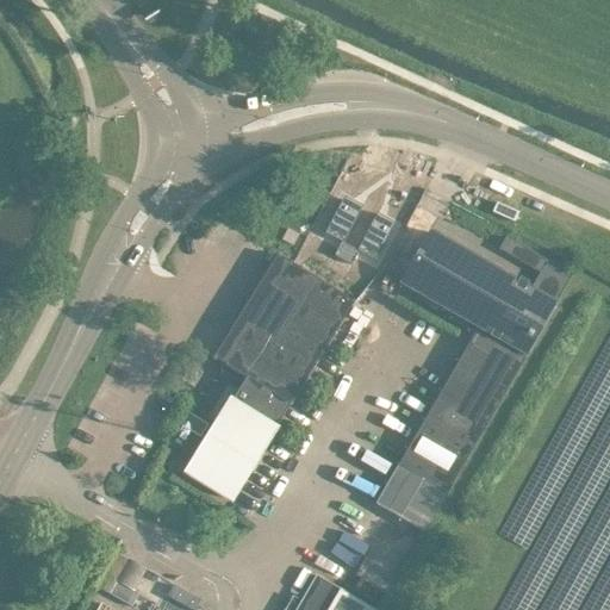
[(334,211),(323,231),(341,241),(342,242),(360,207),(341,198),(334,211)]
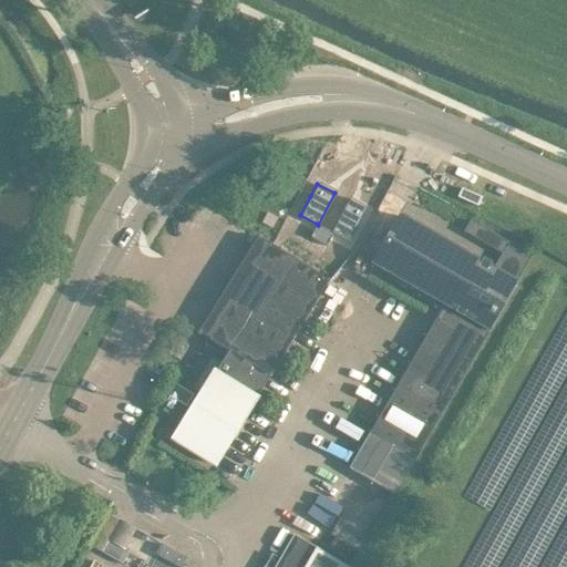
[(348,199),(331,232),(332,232),(349,240),(359,222),(366,209),(348,199)]
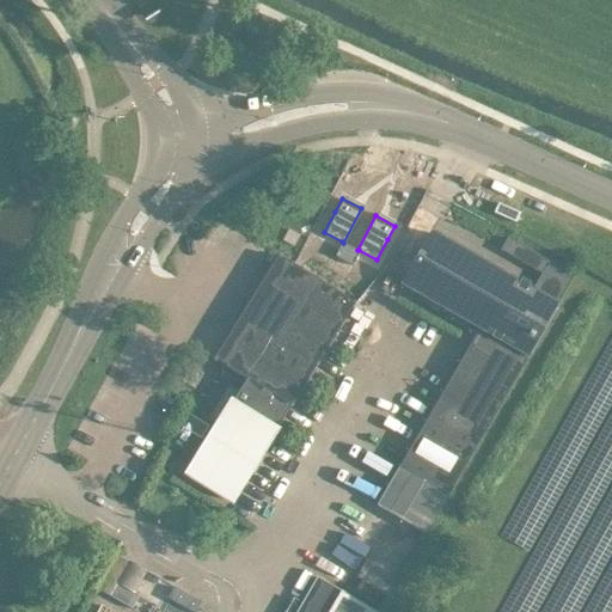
[(398,464),(447,493),(557,304),(555,304),(571,274),(548,259),(531,289),(430,231),(401,281),(479,328),(477,331),(476,331),(475,332),(476,334),(469,347),(467,346),(466,348),(467,348),(460,361),(459,360),(457,362),(458,363),(452,375),(450,374),(448,377),(450,378),(444,390),(441,390),(440,391),(442,392),(434,405),(433,404),(432,407),(433,407),(427,420),(424,418),(423,421),(424,422),(418,434),(416,433),(415,435),(416,436),(409,448),(408,448),(407,450),(408,451),(401,464),(399,463),(398,464)]
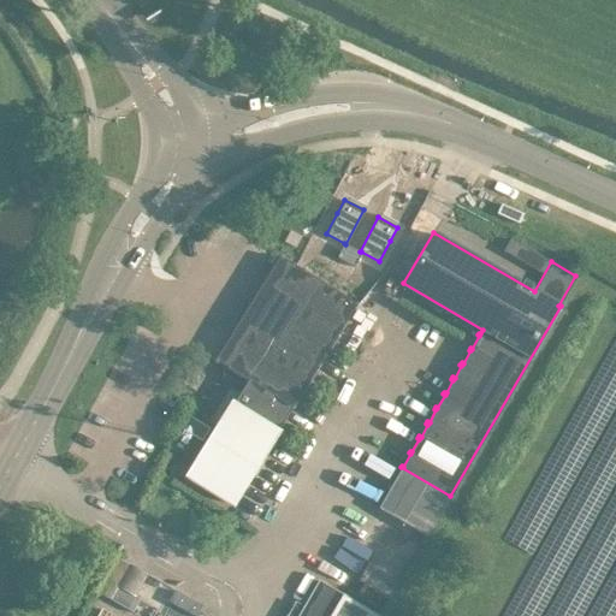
[(344,243),(338,256),(347,260),(350,253),(353,248),(345,244),(344,243)]
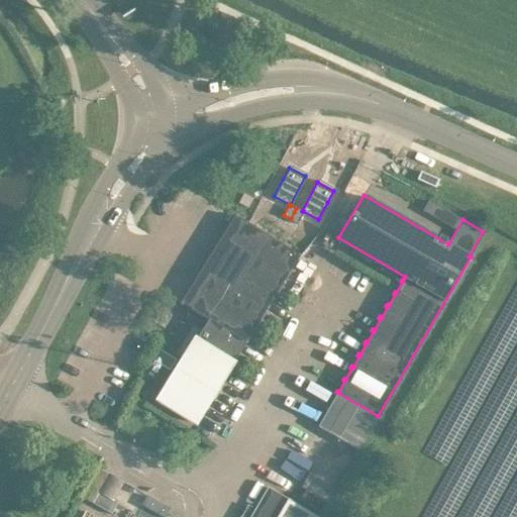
[(294,212),(291,218),(297,222),(303,211),(302,211),(296,208),(294,212)]
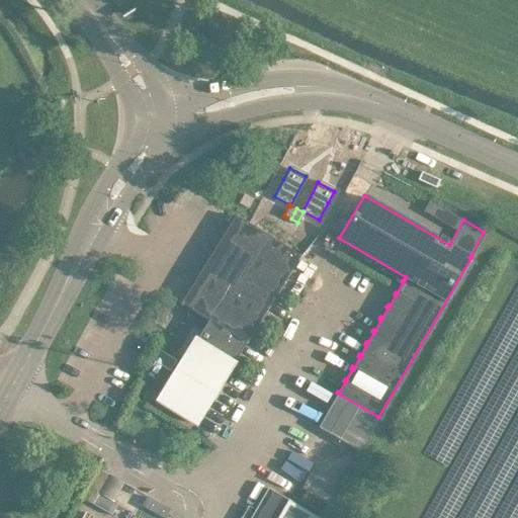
[(285,247),(275,241),(235,214),(179,303),(194,312),(187,323),(185,322),(180,322),(179,323),(186,324),(190,325),(193,326),(197,328),(201,330),(158,400),(195,423),(245,343),(246,344),(299,256),(285,247)]
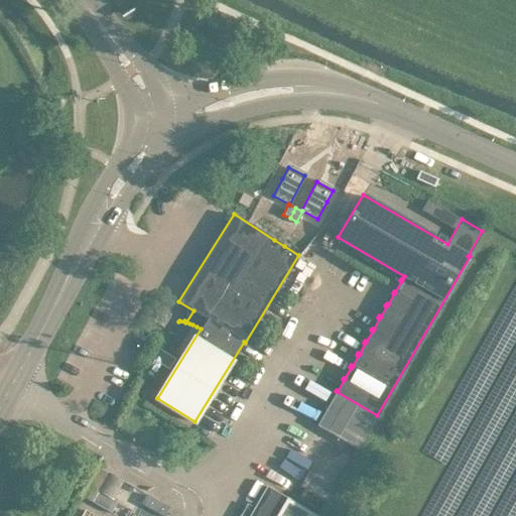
[(152,320),(162,327),(170,313),(160,307),(152,320)]
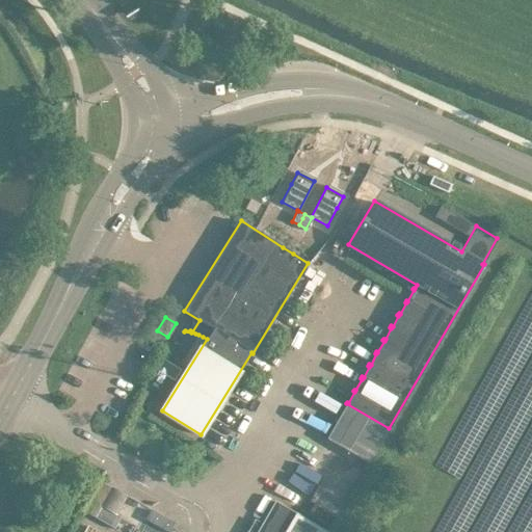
[(185,372),(182,370),(167,361),(160,372),(179,383),(185,372)]
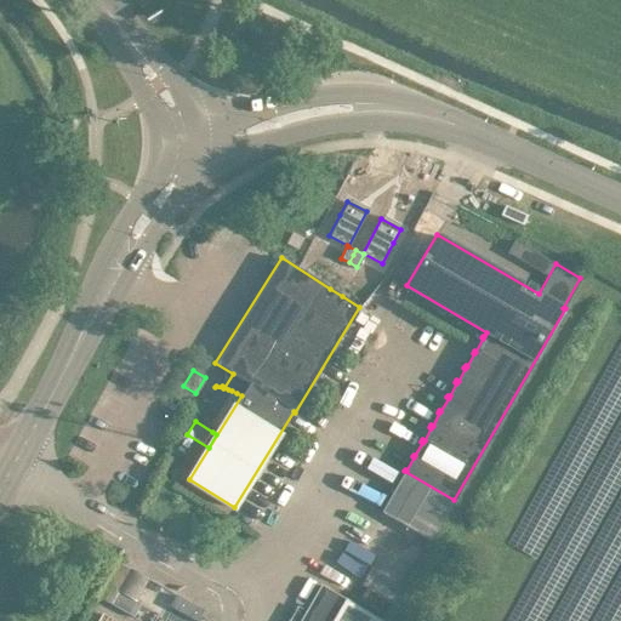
[(431,540),(433,536),(454,500),(404,471),(381,512),(431,540)]
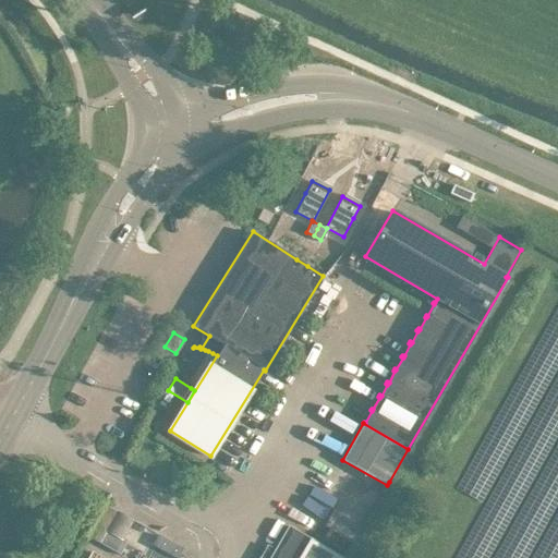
[(105,502),(87,534),(120,552),(126,541),(122,538),(106,529),(117,509),(105,502)]
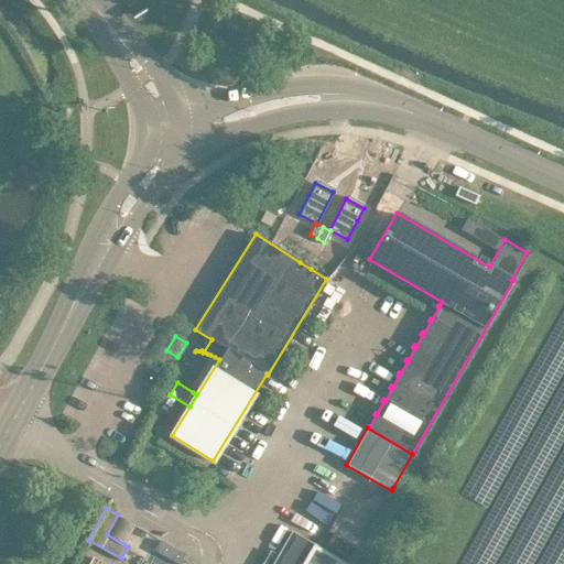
[(346,563),(347,563),(290,530),(275,554),(270,551),(261,563),(346,563)]
